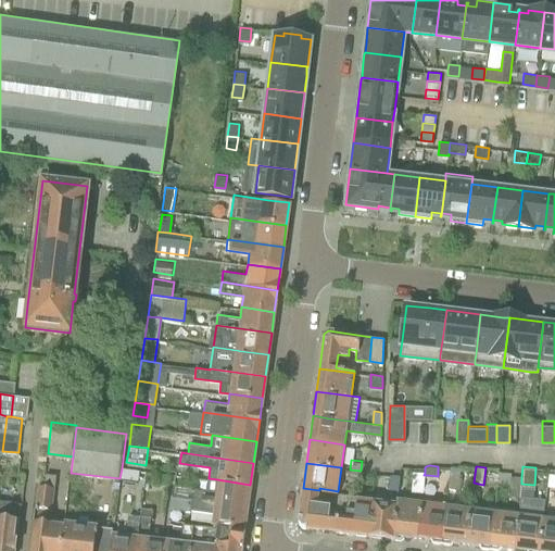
[(122,468),(120,478),(138,481),(140,471),(122,468)]
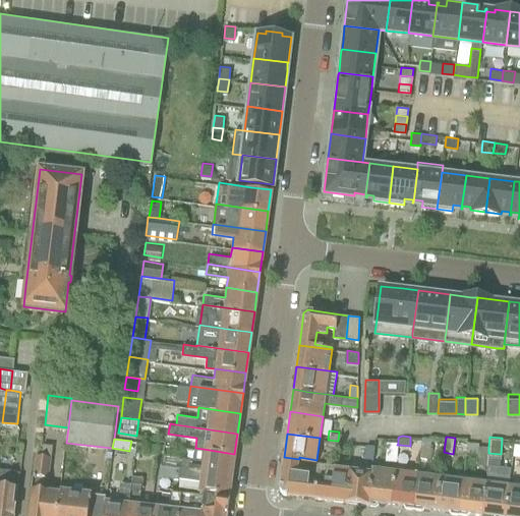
[(338,441),(328,440),(327,447),(338,448),(338,441)]
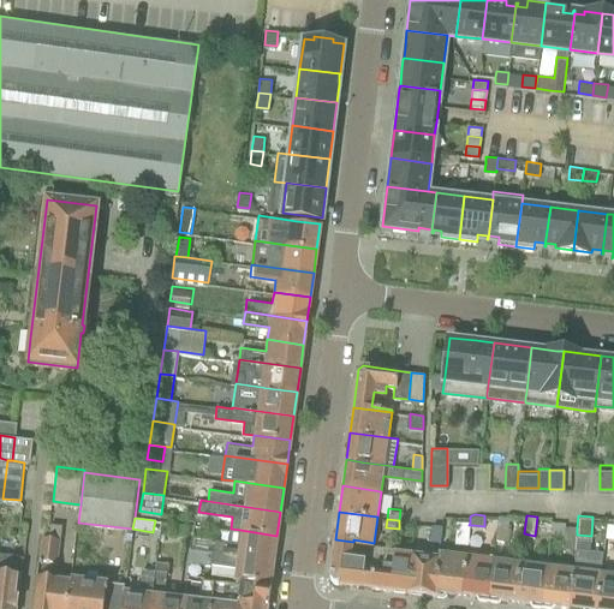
[(553,520),(552,532),(564,533),(565,521),(553,520)]
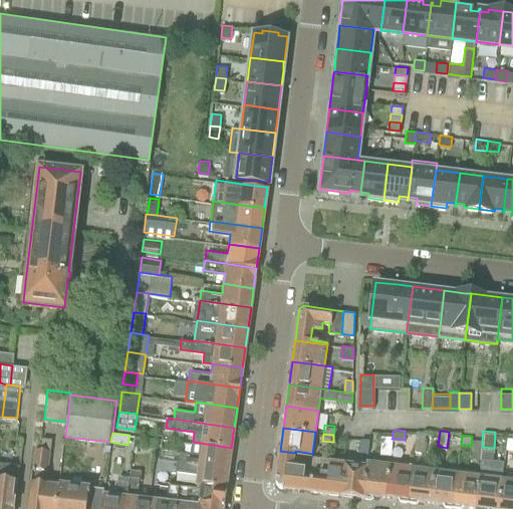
[(27,508),(55,508),(59,484),(45,483),(47,470),(48,470),(52,438),(42,436),(41,448),(35,447),(27,508)]
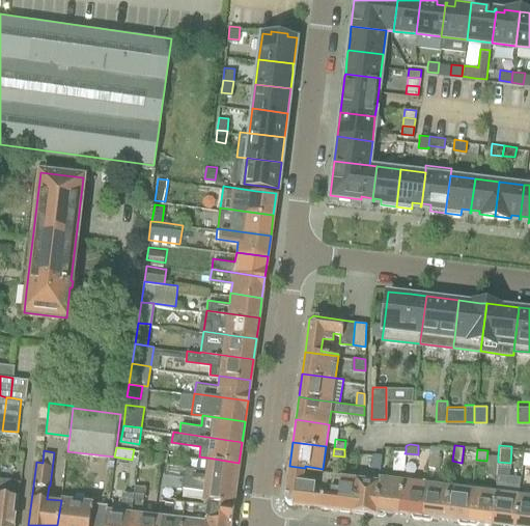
[(394,450),(393,467),(403,468),(405,453),(406,451),(394,450)]
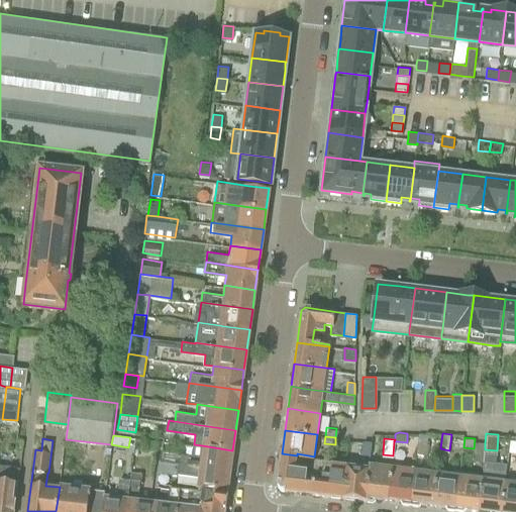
[(364,441),(362,453),(370,454),(372,441),(364,441)]
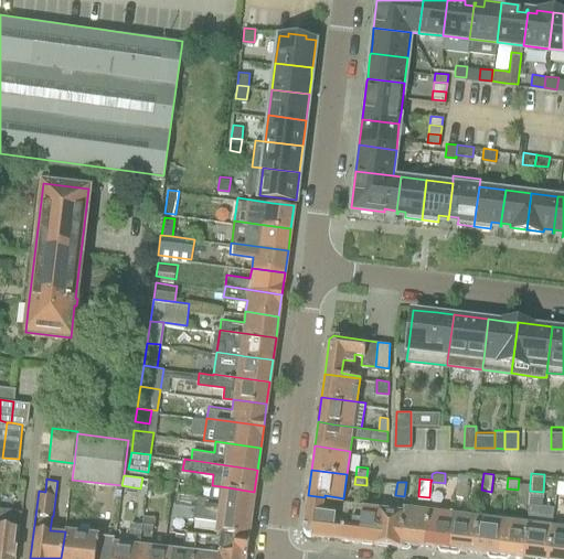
[(457,484),(456,494),(467,495),(468,485),(457,484)]
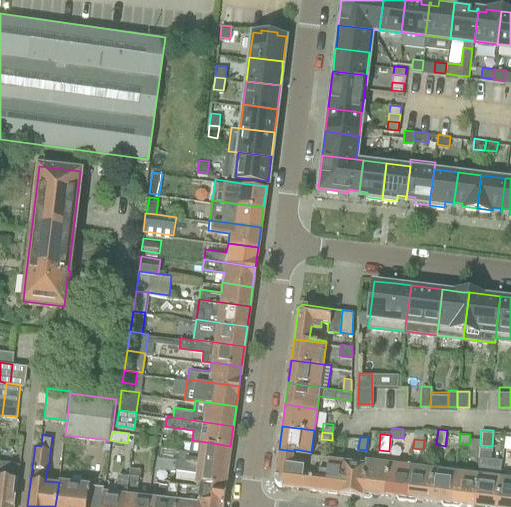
[(160,446),(159,456),(227,465),(230,446),(200,441),(199,451),(160,446)]
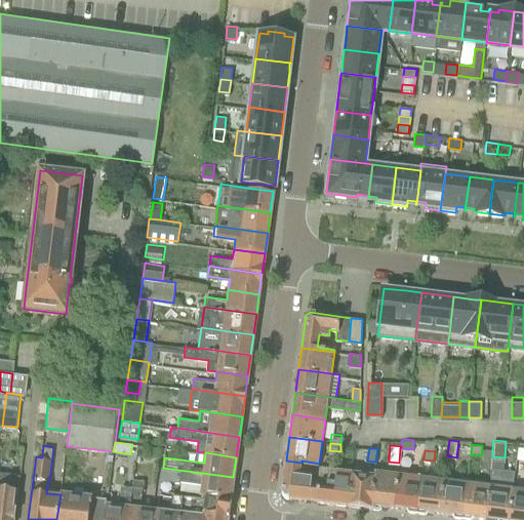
[(286,461),(282,491),(285,495),(316,500),(317,489),(318,484),(319,478),(312,477),(310,477),(299,476),(301,463),(286,461)]
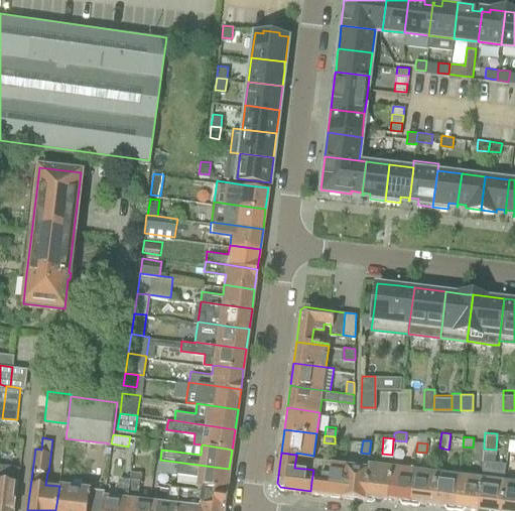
[(311,481),(310,491),(322,492),(342,495),(346,463),(332,461),(332,460),(314,458),(313,470),(312,476),(311,481)]
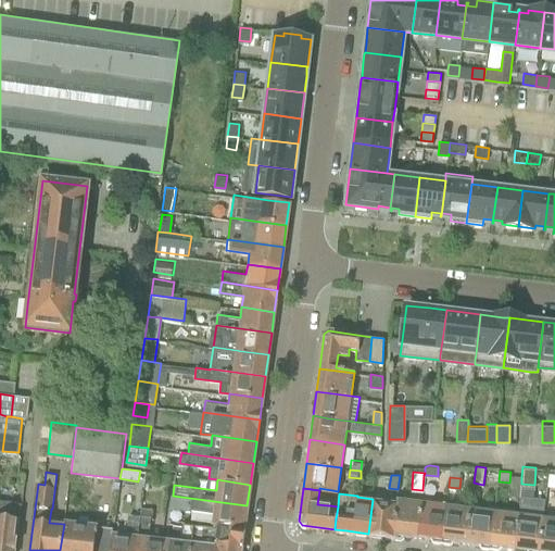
[(529,550),(539,550),(543,516),(545,498),(521,495),(519,513),(515,548),(528,549),(529,550)]
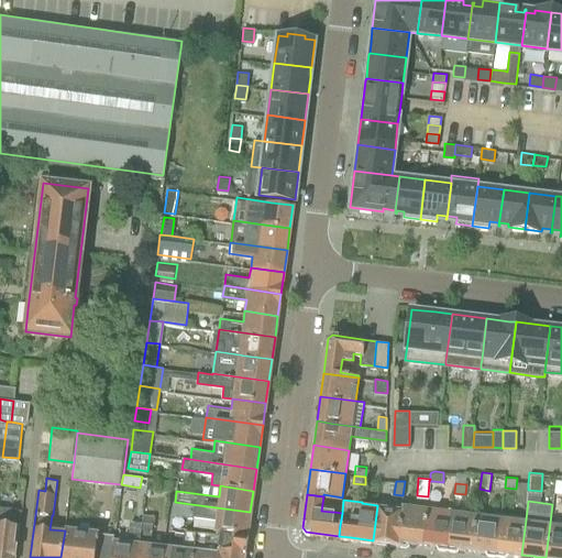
[(217,518),(215,529),(248,535),(250,512),(175,502),(174,512),(217,518)]
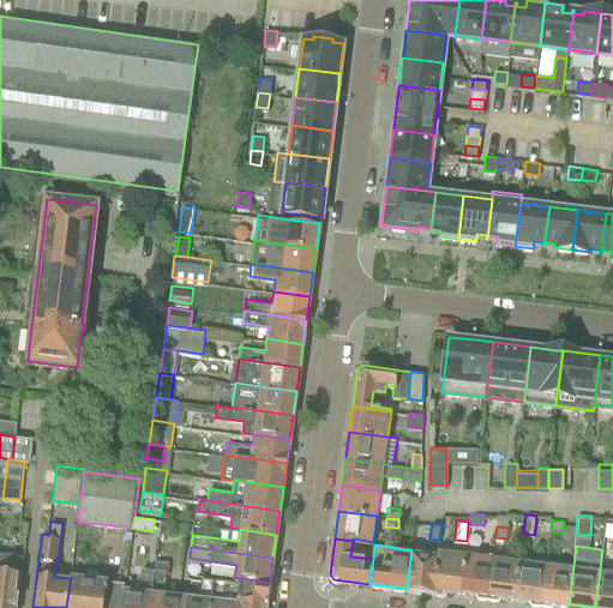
[(446,589),(461,591),(466,553),(439,549),(439,554),(438,554),(433,593),(443,594),(446,590),(446,589)]
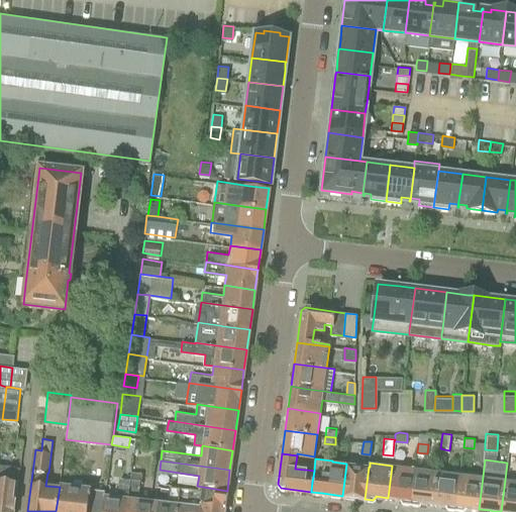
[(13,511),(17,484),(18,484),(20,467),(0,464),(0,511),(13,511)]
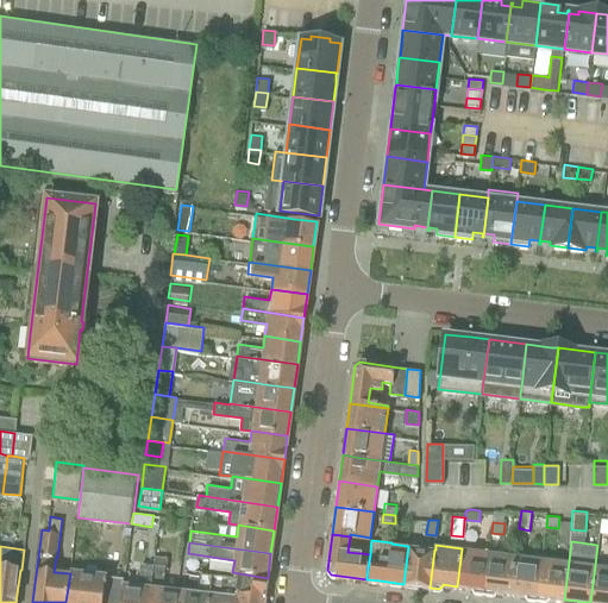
[(403,584),(430,588),(434,550),(408,546),(403,584)]
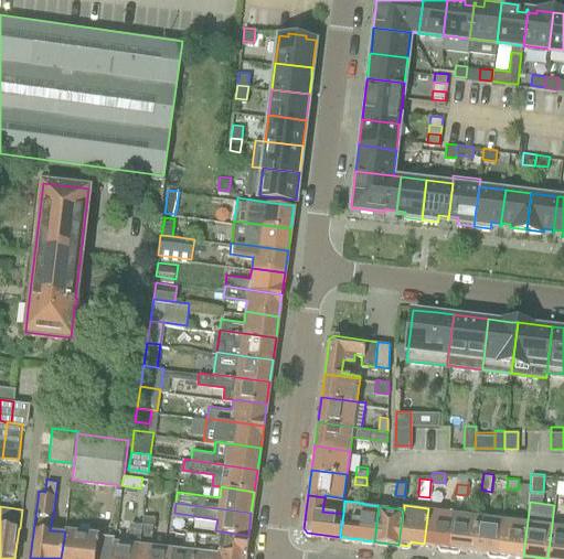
[(440,548),(448,549),(453,512),(428,508),(424,544),(437,545),(440,548)]
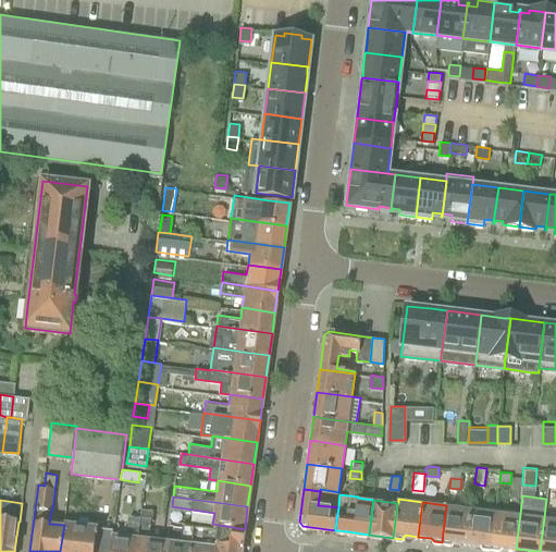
[(454,541),(467,542),(471,507),(446,505),(442,542),(449,543),(454,541)]
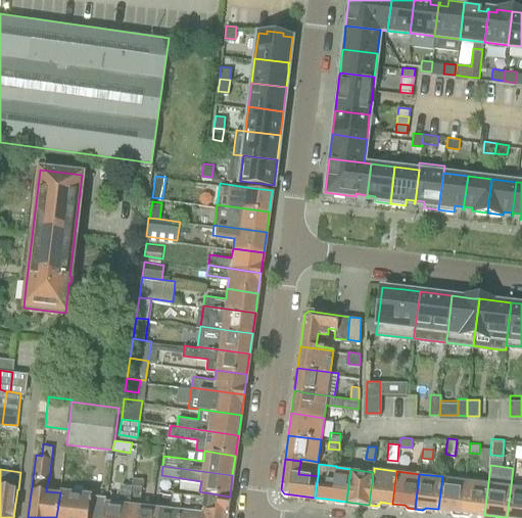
[(454,514),(461,515),(465,479),(442,476),(438,509),(451,511),(454,514)]
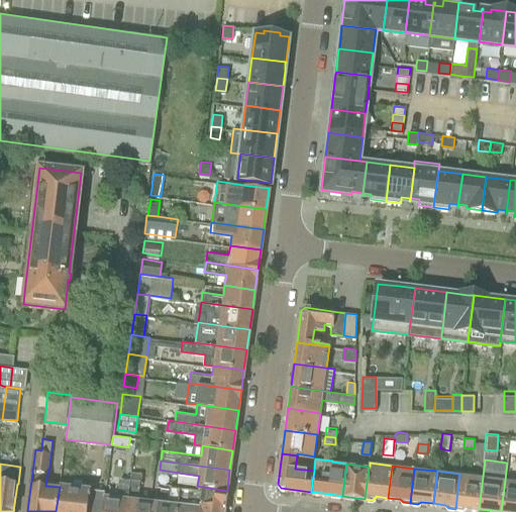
[(467,507),(479,509),(483,477),(459,474),(455,509),(462,510),(467,507)]
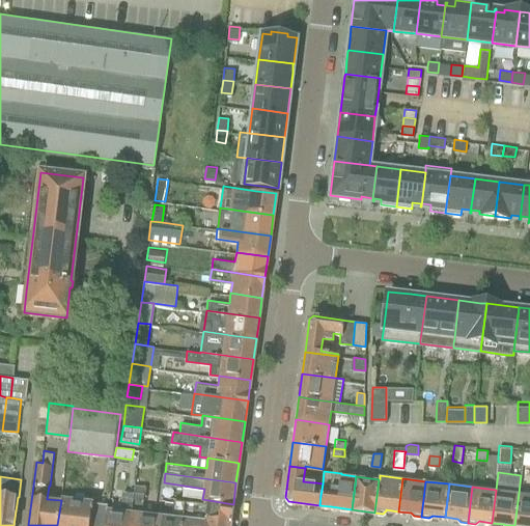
[(104,525),(129,525),(134,492),(122,490),(120,510),(107,509),(108,503),(104,525)]
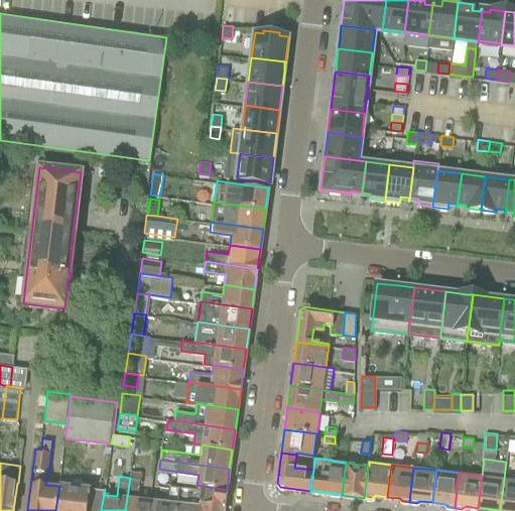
[(130,478),(125,510),(152,510),(154,500),(137,499),(140,479),(130,478)]
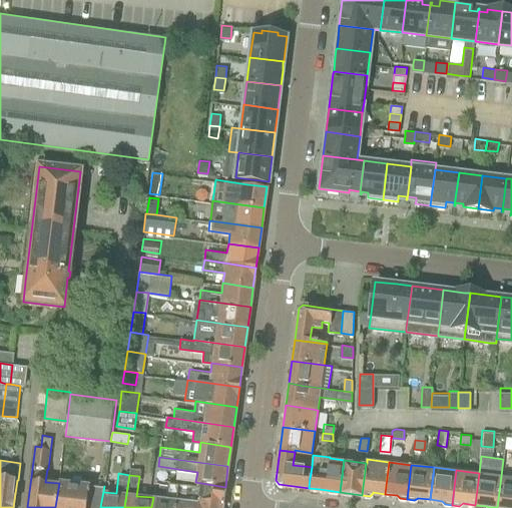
[(511,477),(501,476),(497,507),(511,507),(511,477)]
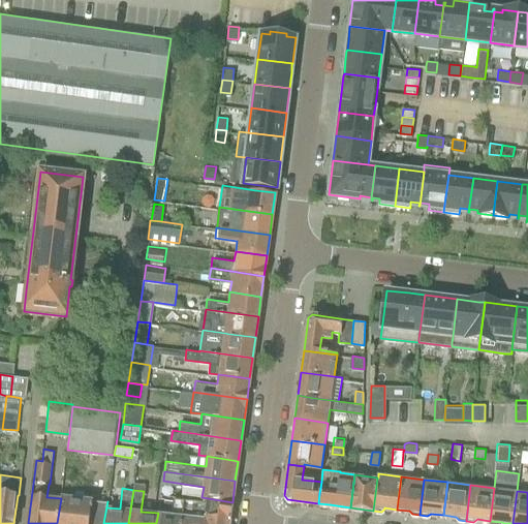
[(57,523),(103,523),(107,501),(93,500),(93,499),(61,495),(61,498),(57,523)]
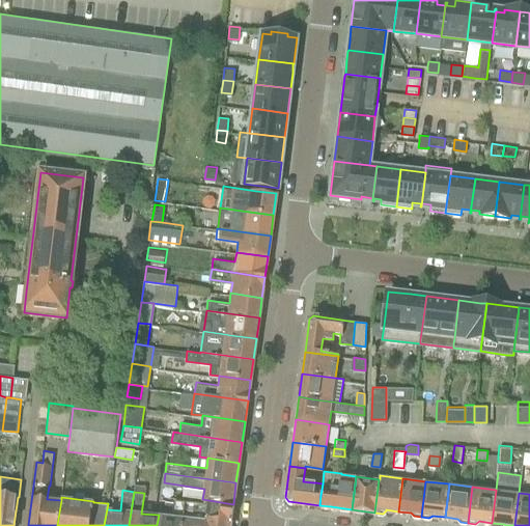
[(185,501),(182,525),(204,525),(208,500),(202,499),(202,503),(185,501)]
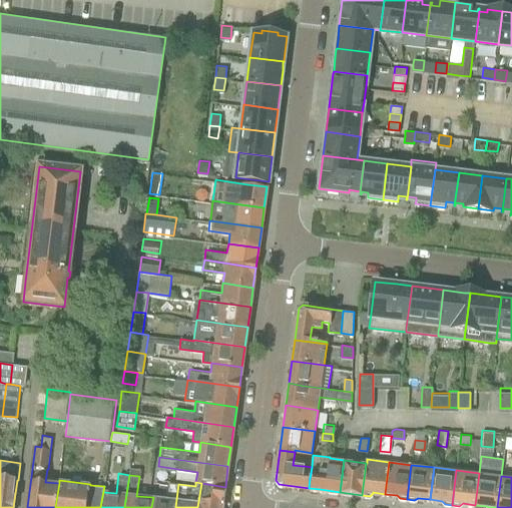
[(151,507),(175,507),(178,484),(168,483),(166,499),(153,497),(151,507)]
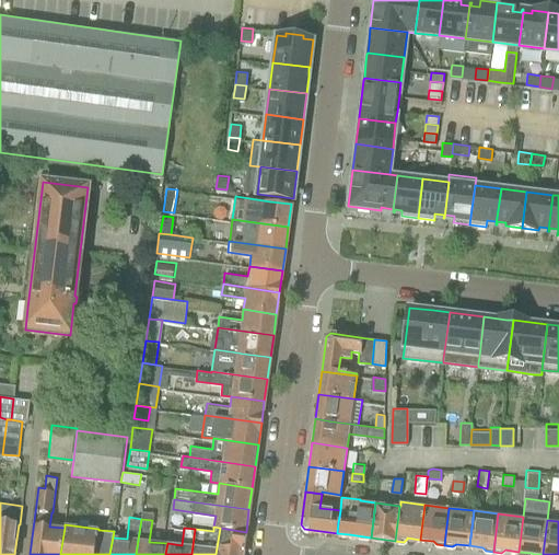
[(220,528),(216,554),(242,554),(245,535),(246,532),(220,528)]
